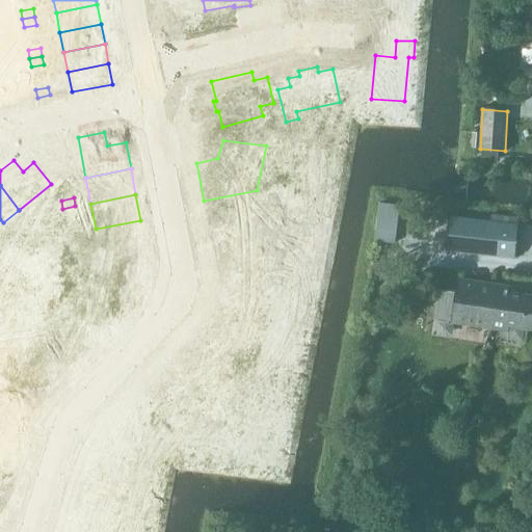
[(379,203),(377,221),(398,224),(401,205),(379,203)]
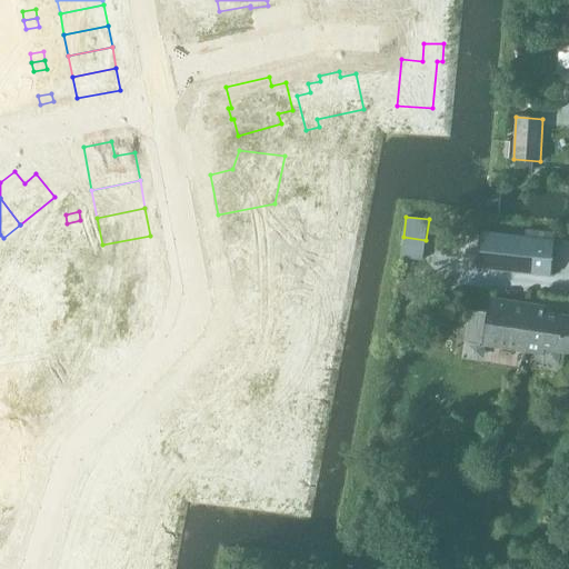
[(80,220),(67,223),(69,232),(82,229),(80,220)]
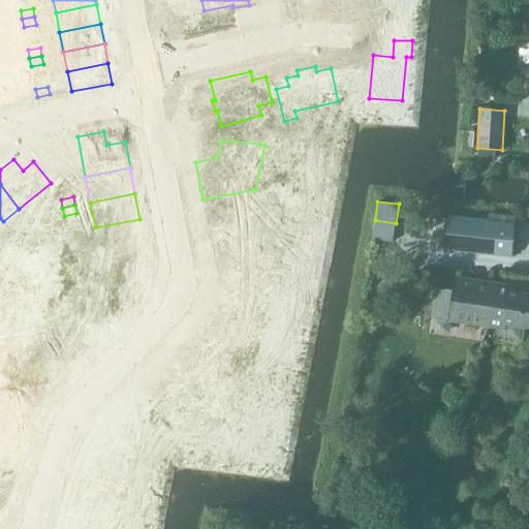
[(447,215),(443,248),(511,255),(516,222),(487,219),(447,215)]
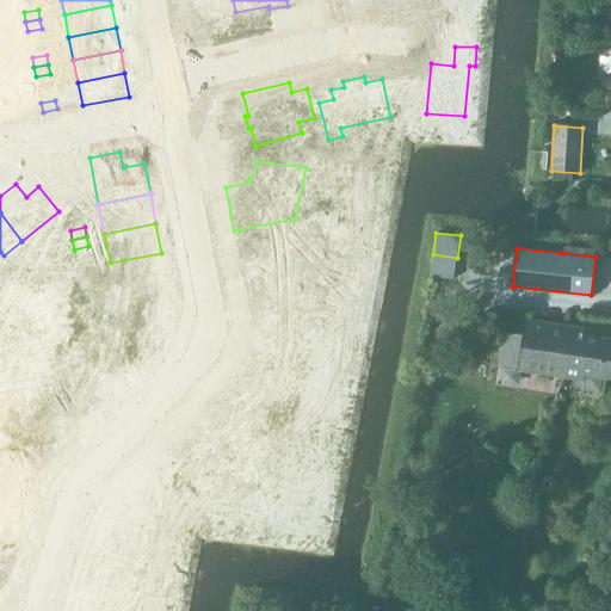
[(92,266),(78,269),(80,278),(94,276),(92,266)]
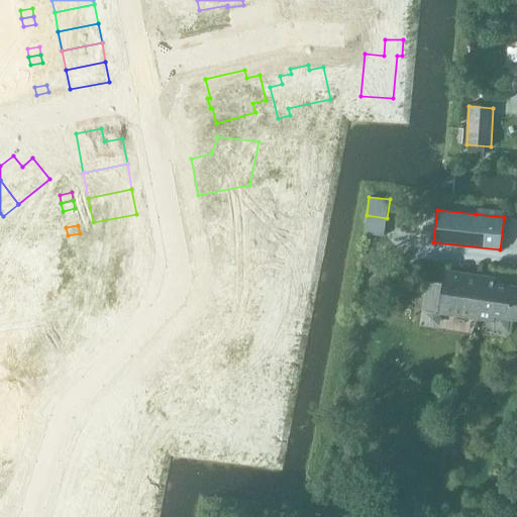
[(32,240),(26,245),(33,255),(40,250),(32,240)]
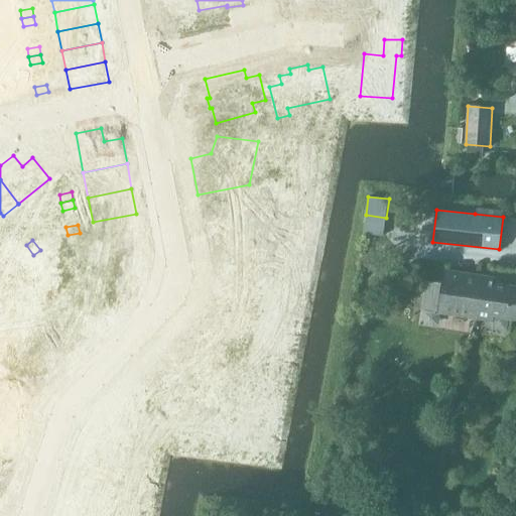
[(16,253),(10,258),(18,267),(24,262),(16,253)]
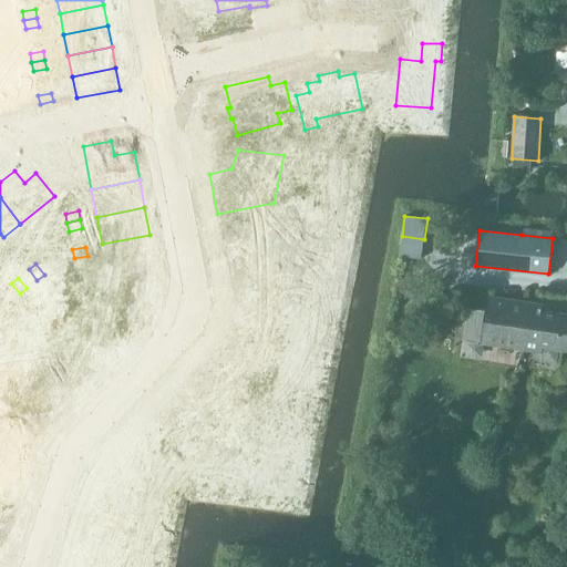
[(11,284),(4,289),(12,300),(20,294),(11,284)]
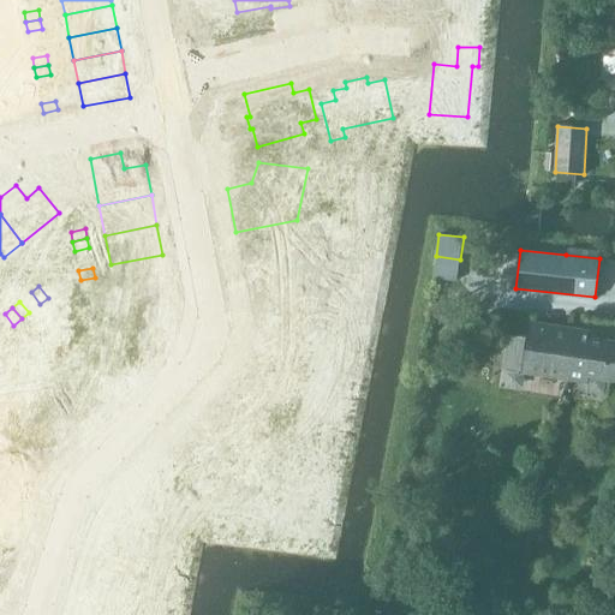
[(45,312),(37,318),(46,329),(54,323),(45,312)]
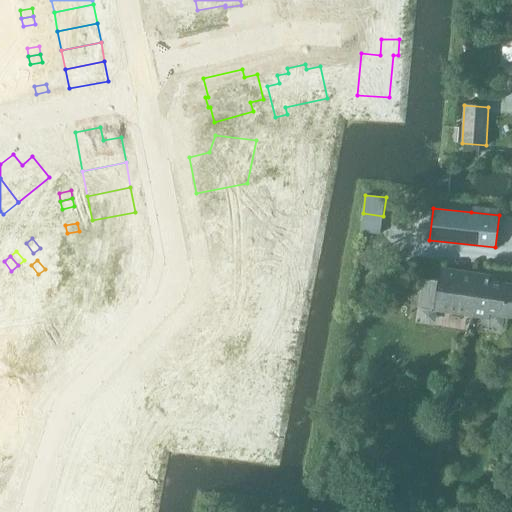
[(31,265),(24,270),(32,279),(38,274),(31,265)]
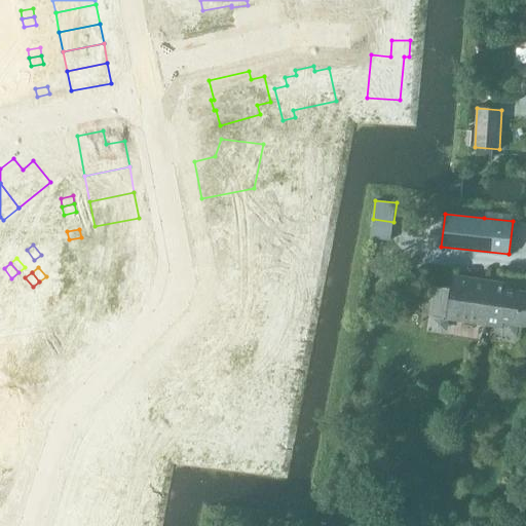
[(434,286),(429,314),(448,316),(447,318),(449,320),(502,327),(503,321),(525,324),(525,293),(508,290),(509,284),(454,275),(452,289),(434,286)]
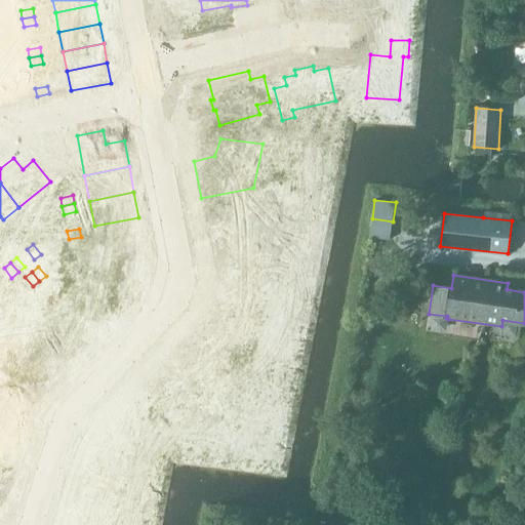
[(85,283),(64,305),(97,336),(118,314),(85,283)]
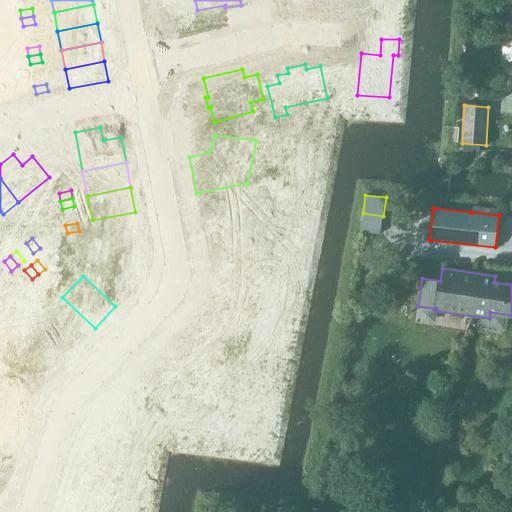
[(7,284),(1,290),(10,298),(16,292),(7,284)]
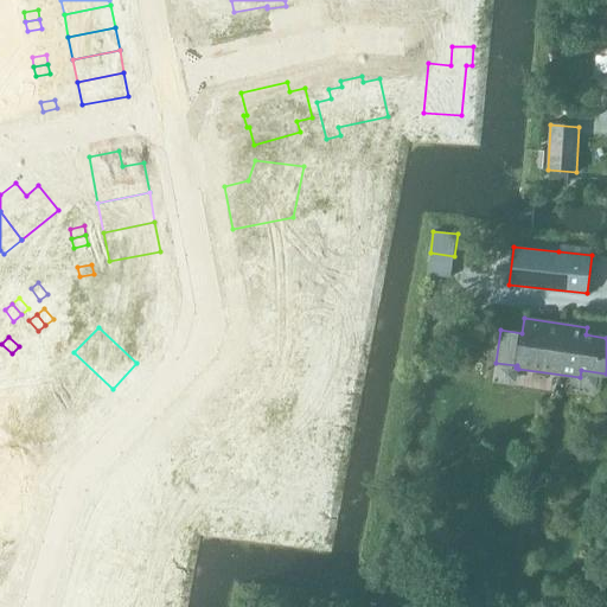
[(74,352),(51,377),(89,414),(113,389),(74,352)]
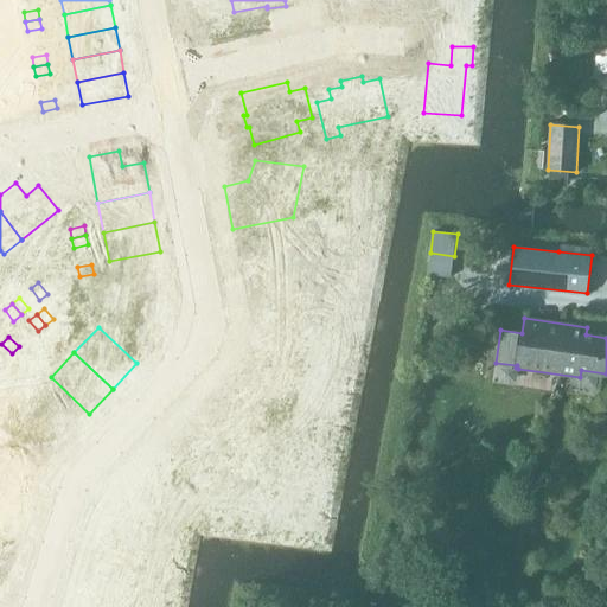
[(267,352),(260,383),(287,389),(283,404),(313,411),(317,394),(312,393),(318,364),(267,352)]
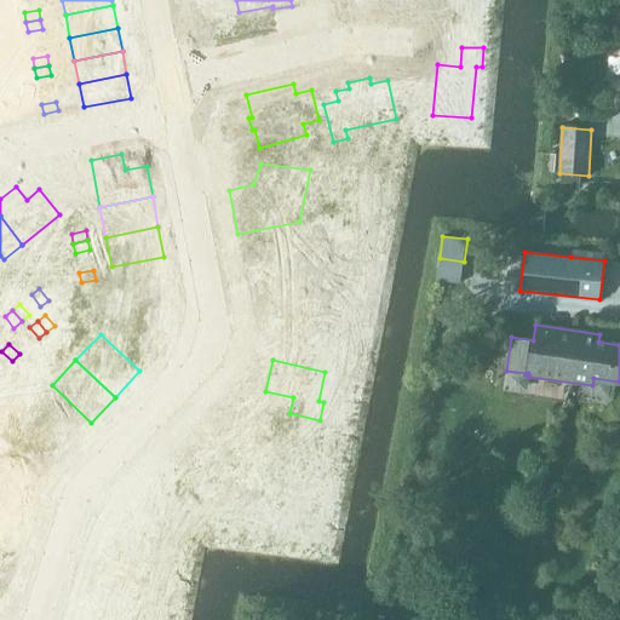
[(52,385),(28,411),(67,448),(91,423),(52,385)]
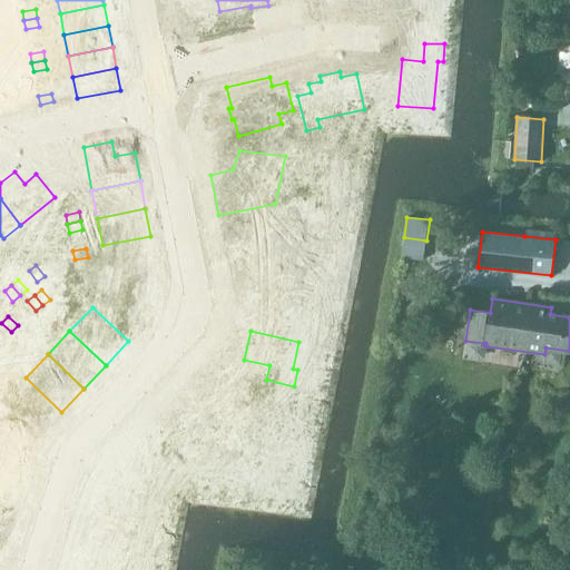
[(26,377),(2,402),(38,435),(61,412),(26,377)]
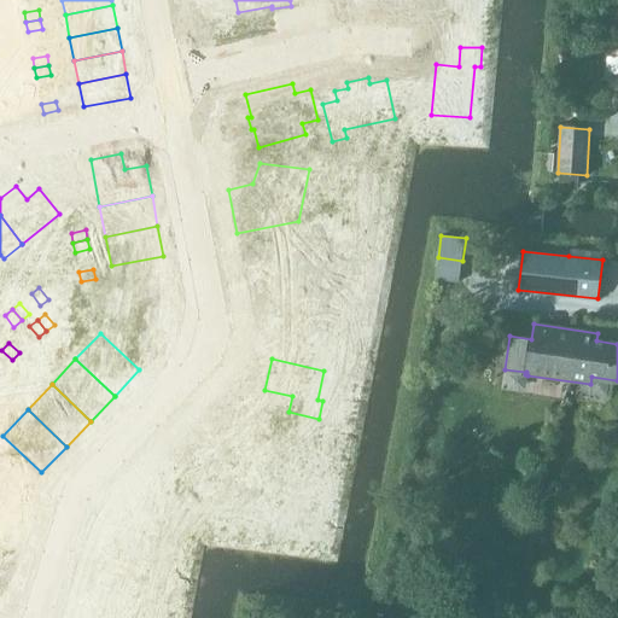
[(234,410),(213,433),(251,470),(272,448),(280,456),(292,443),(269,421),(258,433),(234,410)]
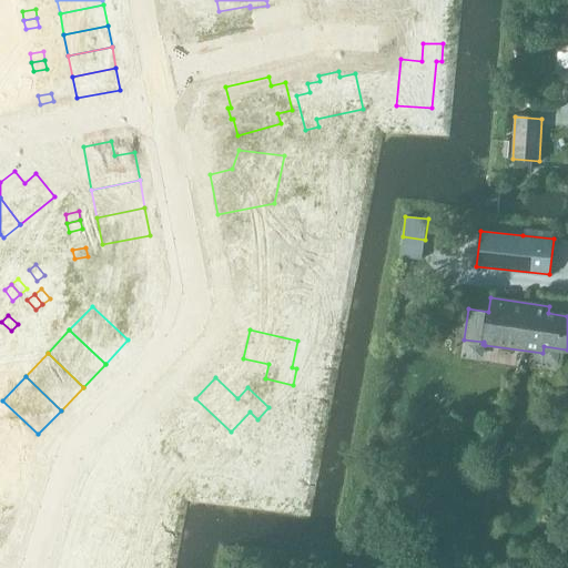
[(195,398),(175,419),(198,440),(188,450),(209,470),(220,459),(212,452),(231,432),(195,398)]
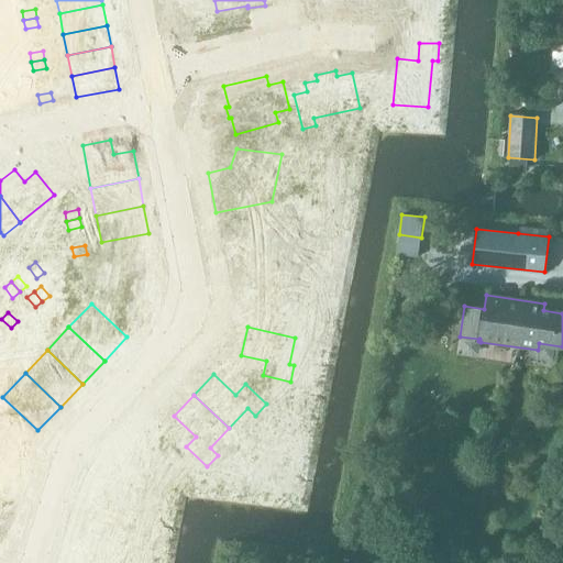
[(107,473),(102,477),(128,503),(165,463),(177,475),(187,464),(166,445),(157,455),(140,439),(107,473)]
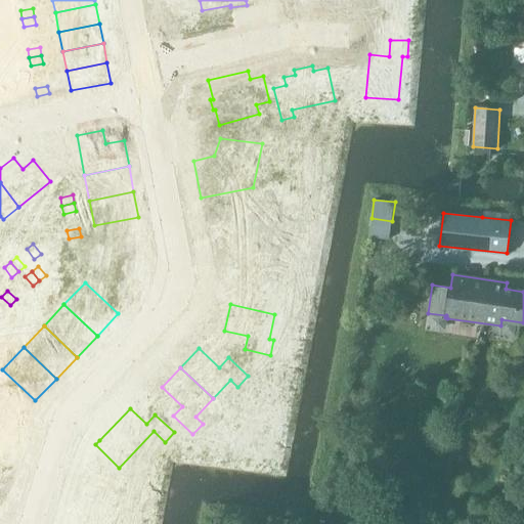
[(91,483),(84,507),(127,520),(134,498),(143,501),(147,487),(122,479),(118,491),(91,483)]
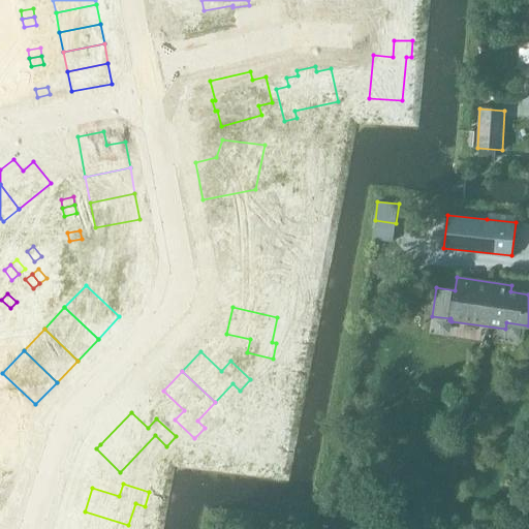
[(85,511),(79,528),(127,528),(128,525),(85,511)]
